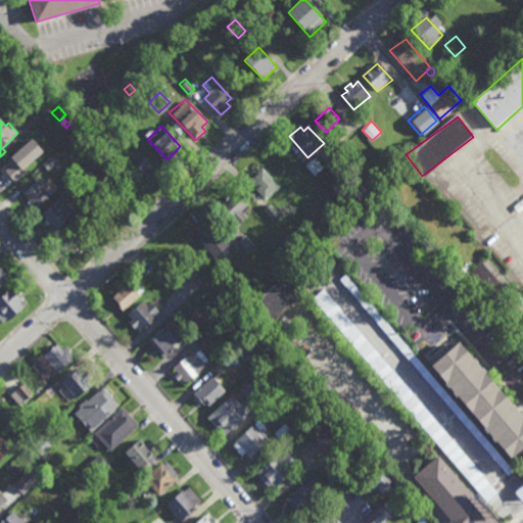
[(337,152),(327,140),(338,130),(349,142),(337,152)]
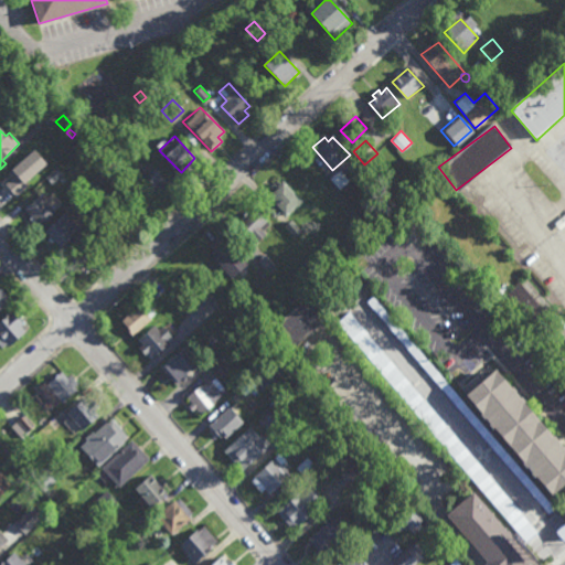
[(16,196),(29,185),(25,182),(46,164),(36,151),(1,179),(16,196)]
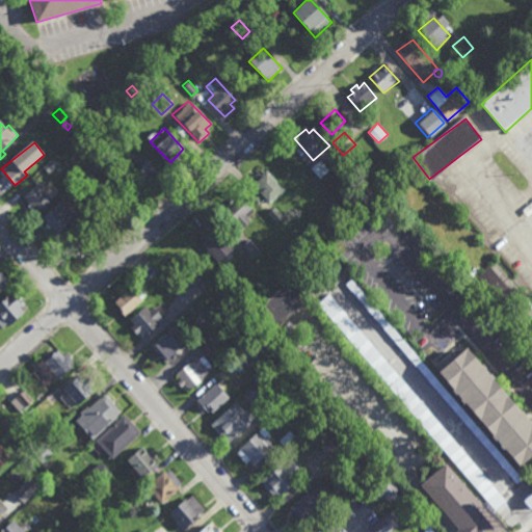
[(142,186),(158,173),(142,156),(137,161),(132,155),(123,164),(142,186)]
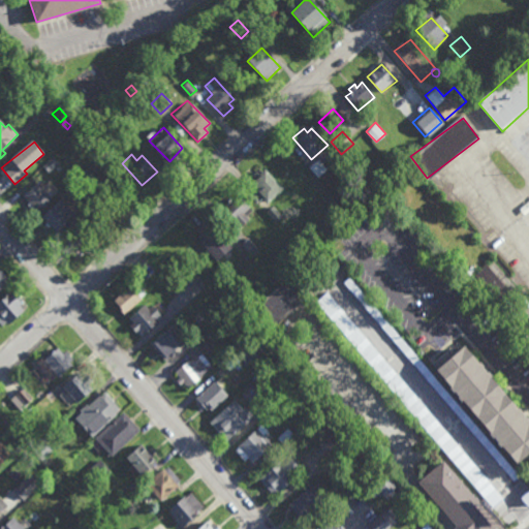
[(49,173),(42,165),(53,156),(59,163),(49,173)]
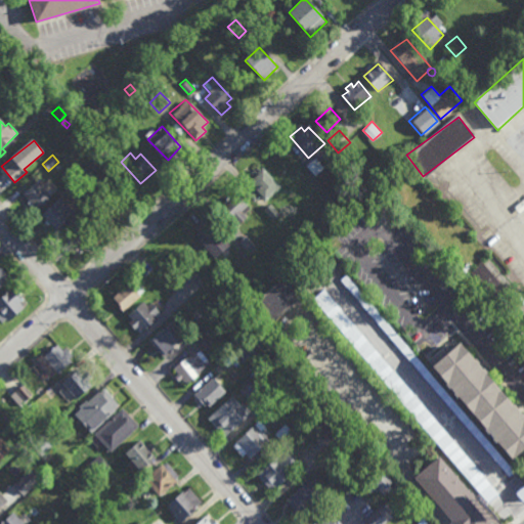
[(314,175),(306,165),(315,157),(323,167),(314,175)]
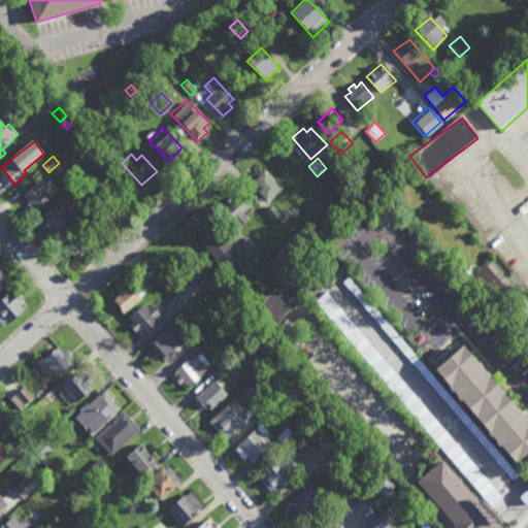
[(264,172),(282,192),(267,204),(262,198),(256,203),(249,195),(255,189),(251,184),(264,172)]
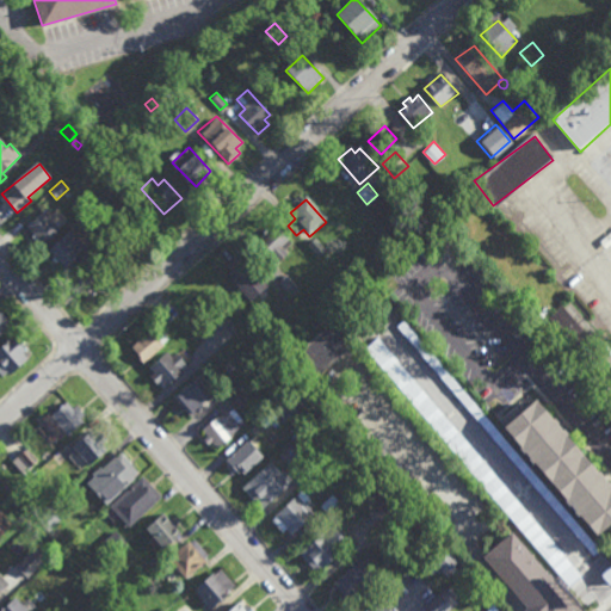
[(43,246),(60,230),(44,213),(28,228),(43,246)]
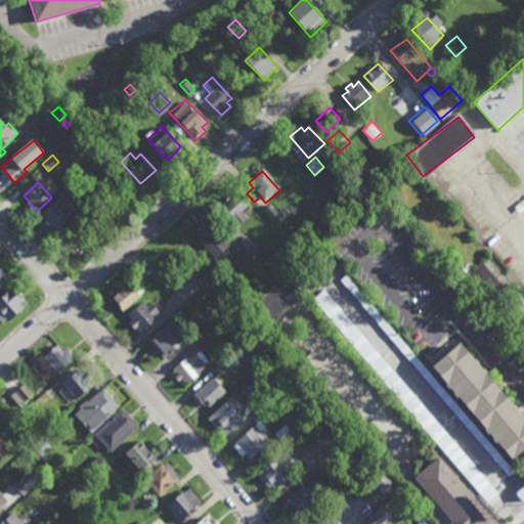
[(235,193),(251,209),(244,216),(247,219),(239,226),(231,218),(229,220),(220,210),(235,193)]
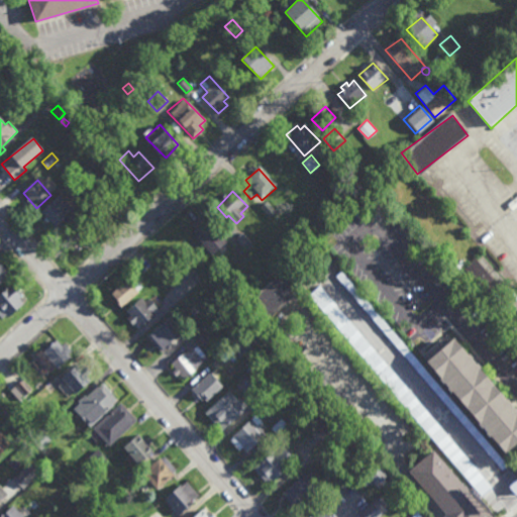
[(86,209),(80,202),(90,193),(96,200),(86,209)]
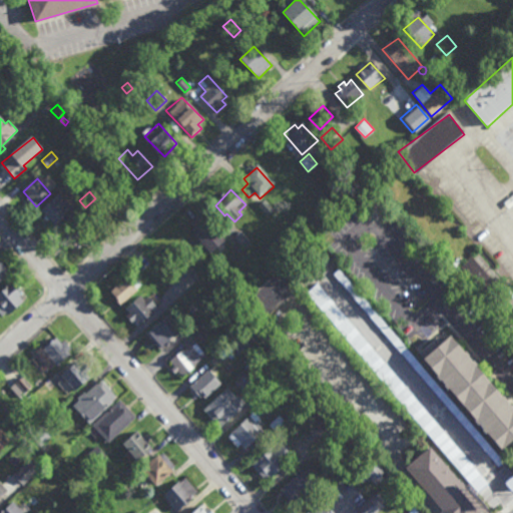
[(53,226),(72,207),(58,193),(40,211),(53,226)]
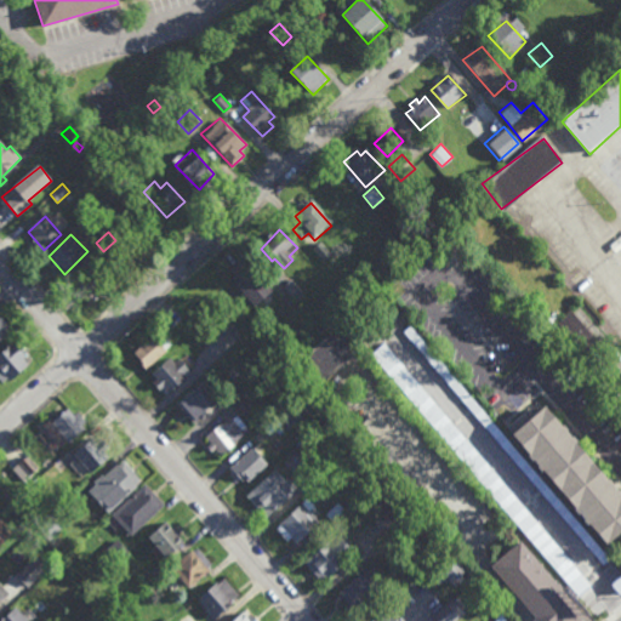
[(620,246),(615,252),(609,245),(620,234),(620,246)]
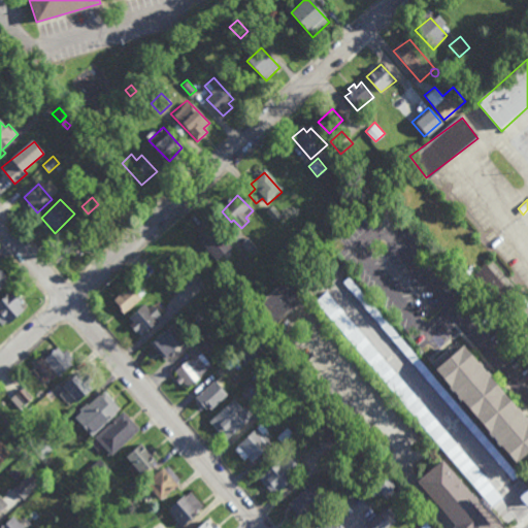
[(274,221),(265,210),(272,204),(282,215),(274,221)]
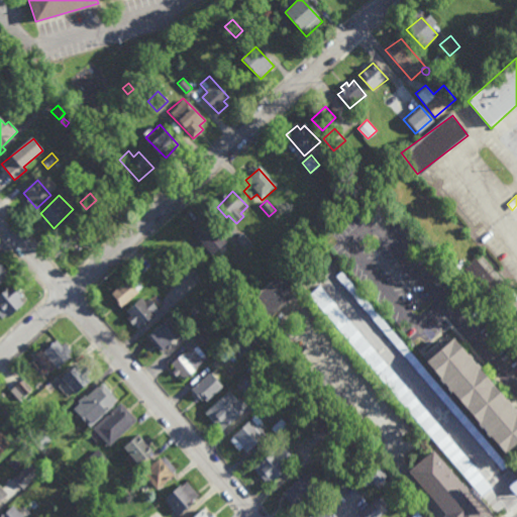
[(209,220),(227,243),(213,254),(195,231),(209,220)]
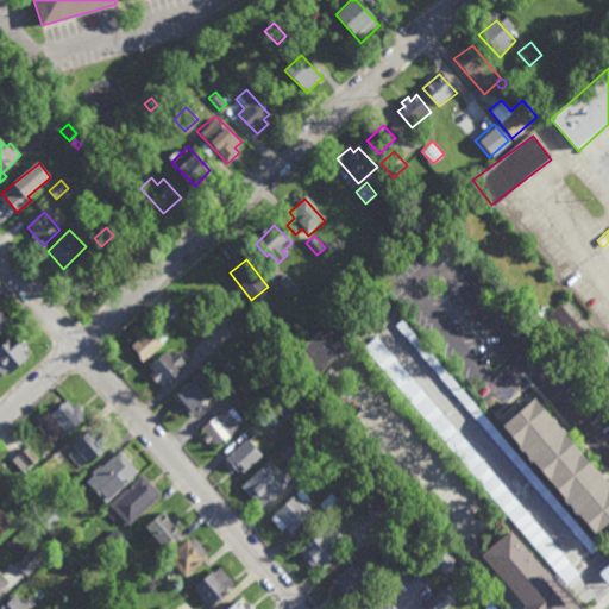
[(74,281),(90,300),(106,283),(90,267),(74,281)]
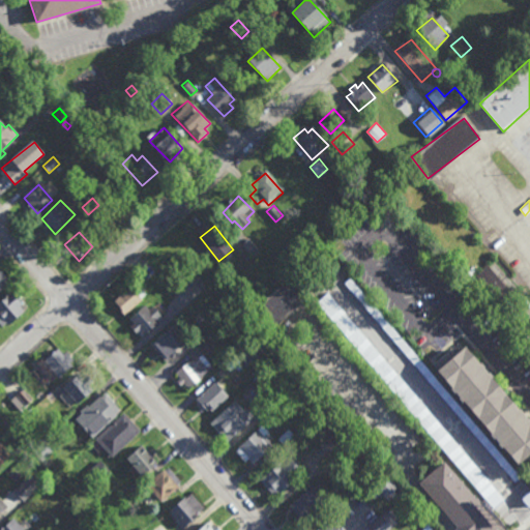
[(247,261),(244,258),(248,254),(241,244),(248,238),(259,252),(247,261)]
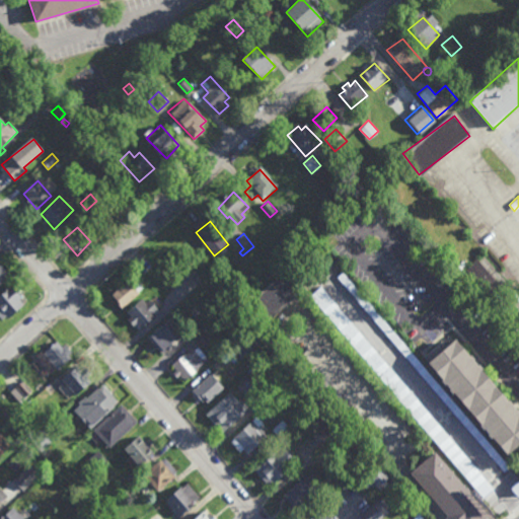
[(493,308),(490,304),(486,308),(458,276),(482,254),(508,284),(505,287),(510,293),(493,308)]
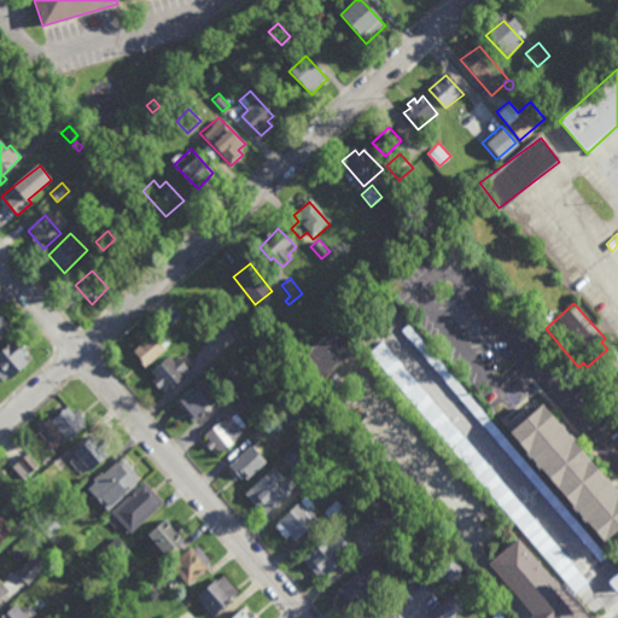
[(547,325),(541,318),(551,309),(555,316),(547,325)]
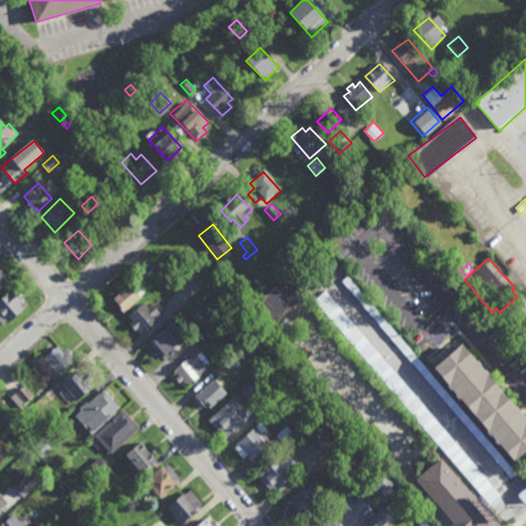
[(0,269),(8,278),(4,283),(6,285),(0,289),(0,269)]
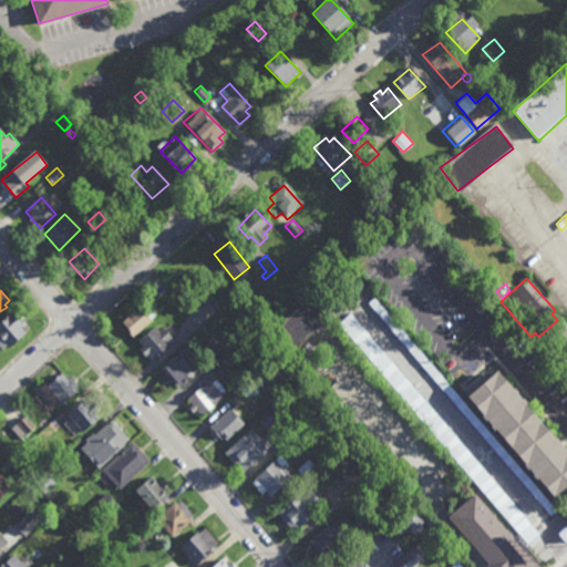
[(290,352),(271,330),(308,299),(327,321),(290,352)]
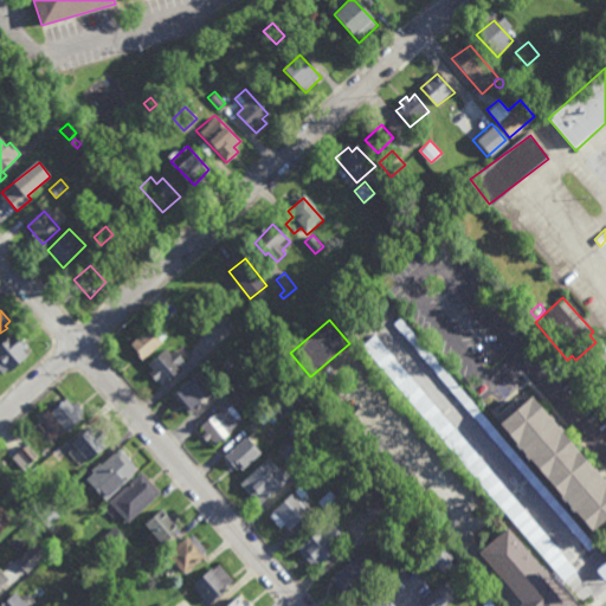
[(142,362),(168,339),(156,326),(130,346),(142,362)]
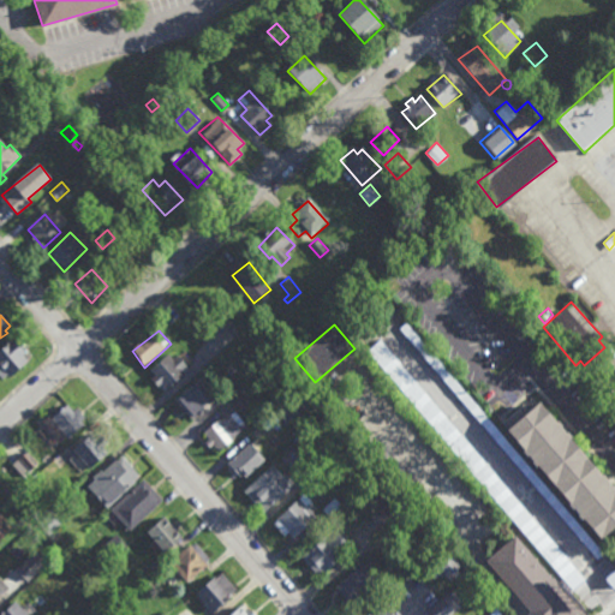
[(567,592),(580,581),(384,336),(371,347),(567,592)]
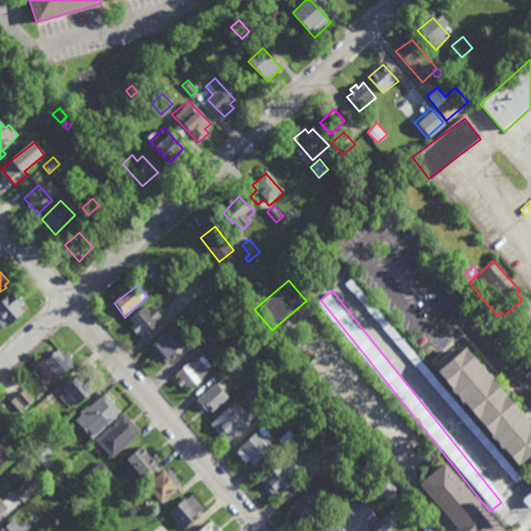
[(24,313),(8,296),(0,302),(0,324),(4,329),(24,313)]
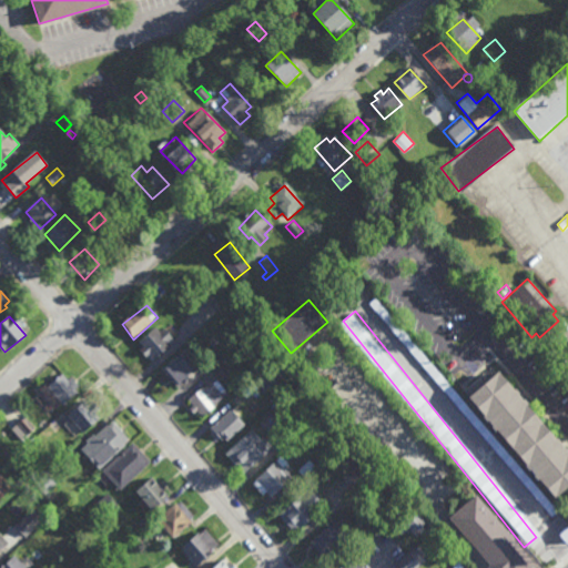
[(153,362),(172,346),(169,343),(172,340),(163,327),(160,333),(155,330),(139,343),(153,362)]
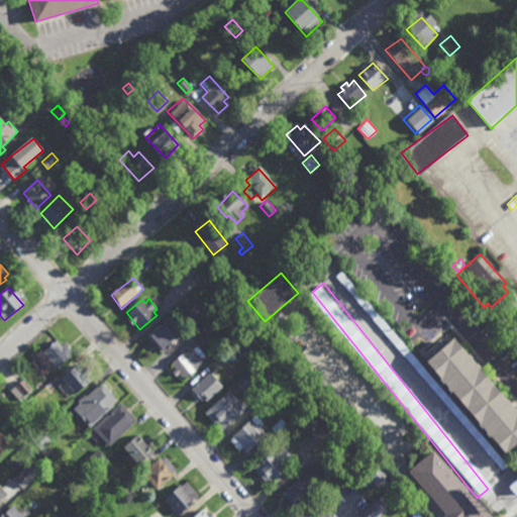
[(149,337),(163,353),(183,336),(169,318),(149,337)]
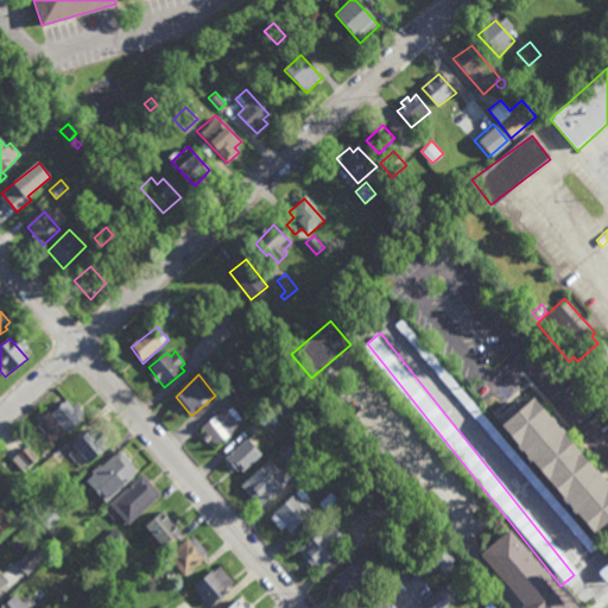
[(607,486),(531,399),(500,426),(595,536),(607,524),(607,486)]
